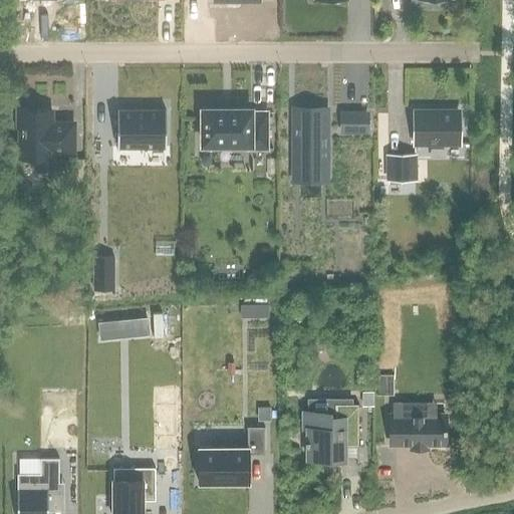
[(248,102),(200,102),(200,138),(246,138),(246,142),(264,142),(264,105),(248,105),(248,102)]
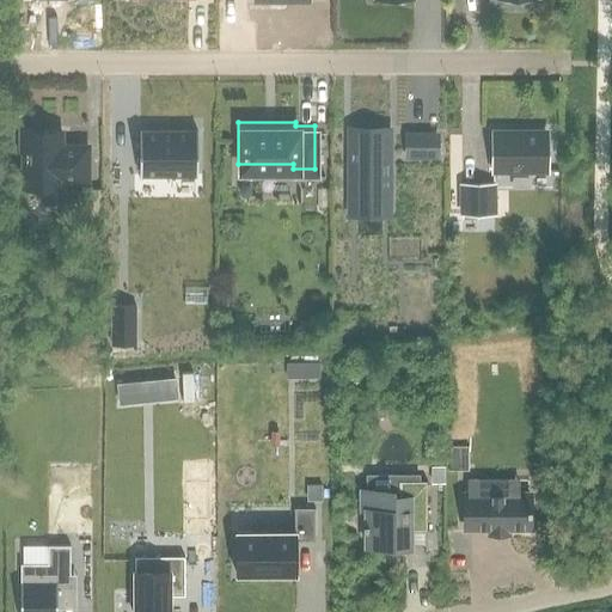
[(350,132),(350,199),(389,199),(389,132),(350,132)]
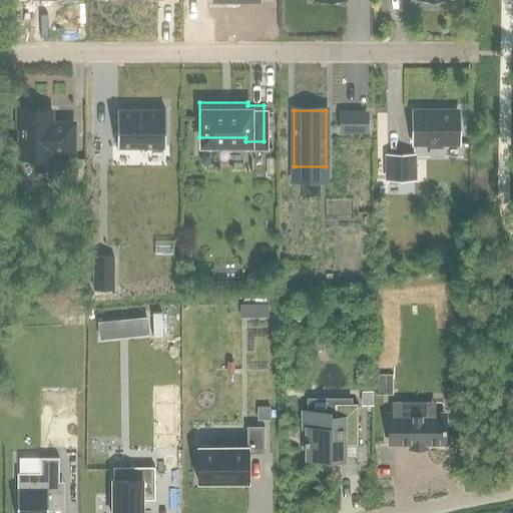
[(454,142),(458,142),(458,114),(426,114),(426,110),(413,110),(413,143),(417,143),(417,144),(429,144),(429,142),(441,142),(441,145),(454,145),(454,142)]
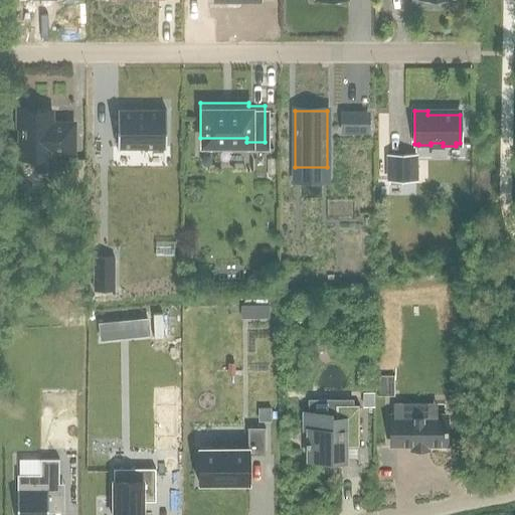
[(51,125),(51,112),(17,112),(17,129),(20,129),(20,159),(51,159),(51,152),(74,152),(74,125),(51,125)]
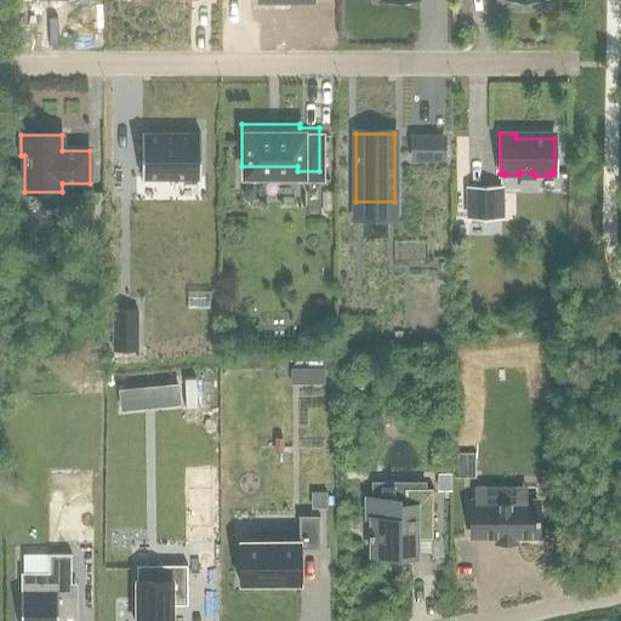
[(142,135),(142,178),(201,178),(201,135),(142,135)]
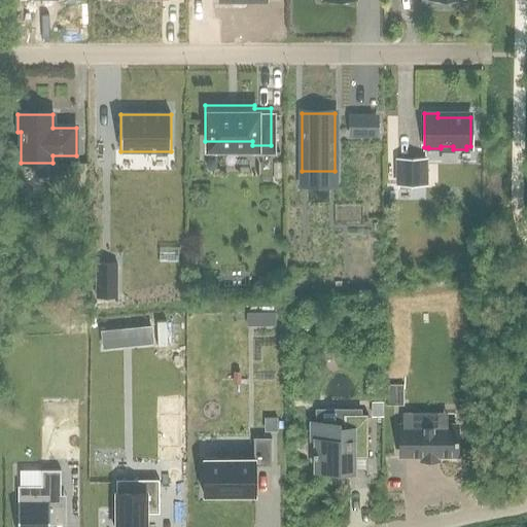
[(351,117),(351,134),(376,134),(376,117),(351,117)]
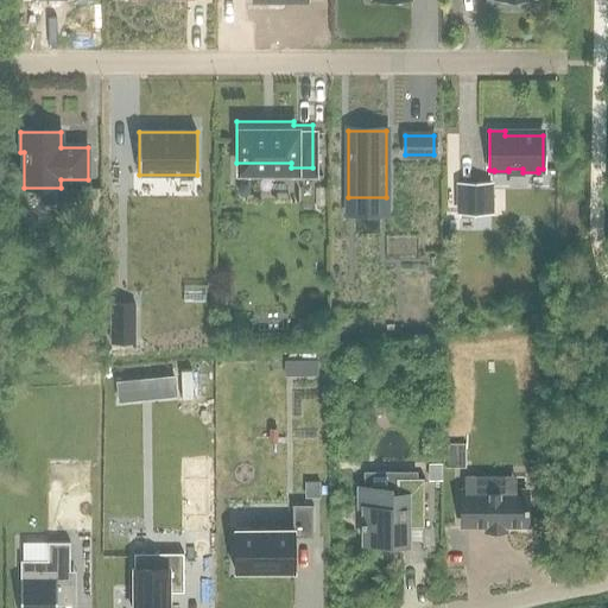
[(475,214),(492,214),(491,185),(474,185),(475,214)]
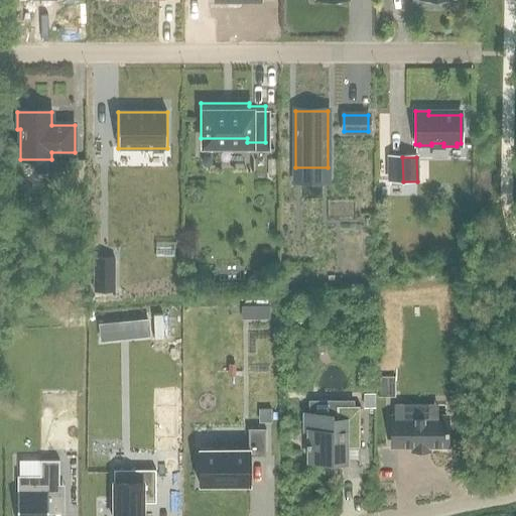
[(95,259),(95,290),(115,290),(115,259),(95,259)]
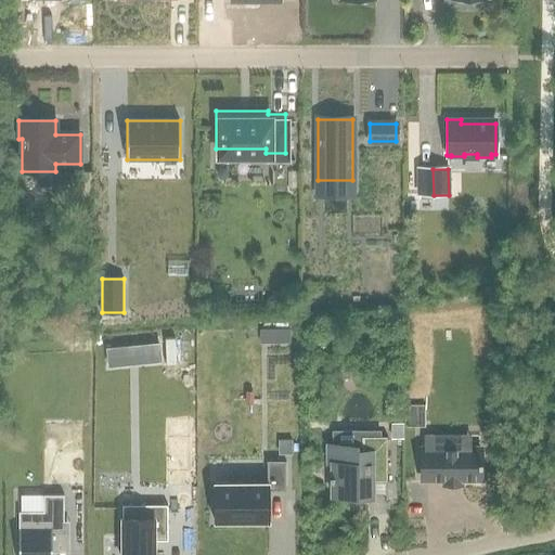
[(279,330),(279,344),(291,344),(291,330),(279,330)]
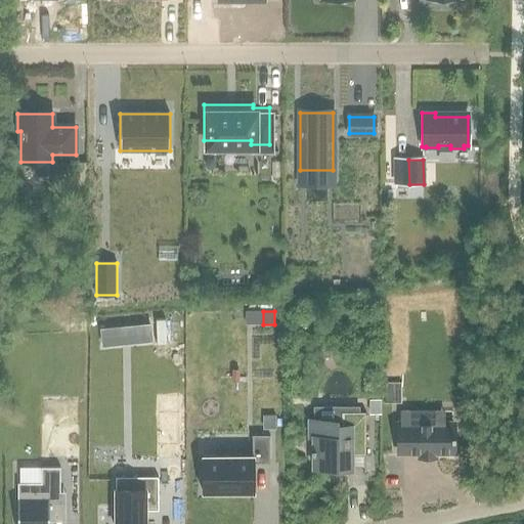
[(153,342),(150,324),(137,325),(138,343),(153,342)]
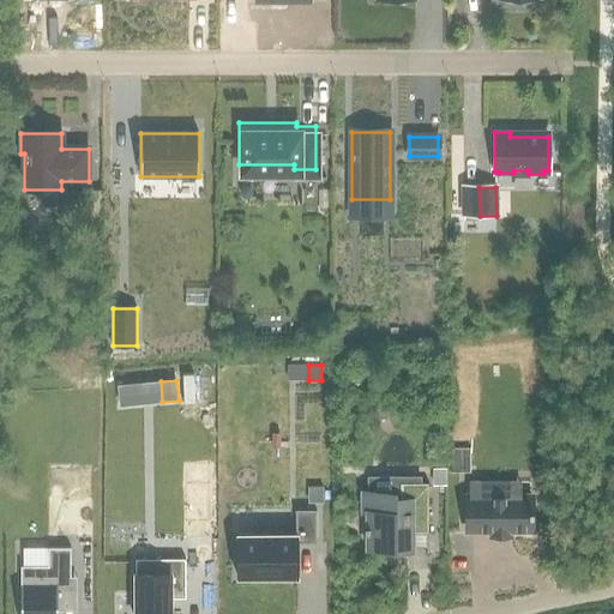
[(120,407),(137,404),(134,385),(119,386),(120,407)]
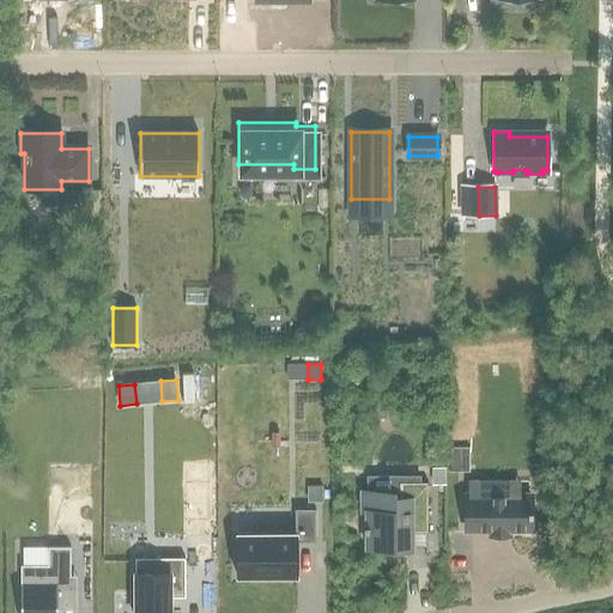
[(449,448),(449,472),(469,472),(469,448),(449,448)]
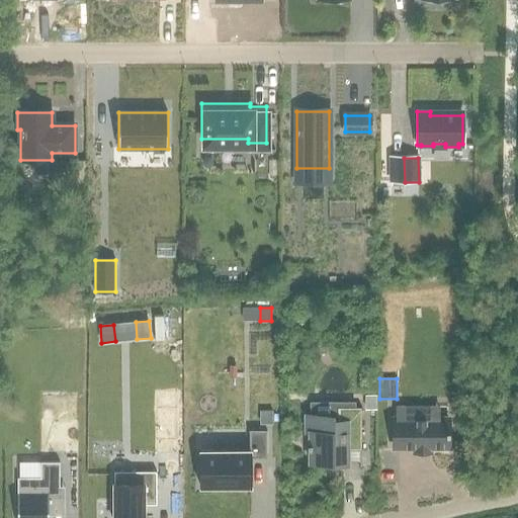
[(365,396),(365,410),(375,410),(376,396),(365,396)]
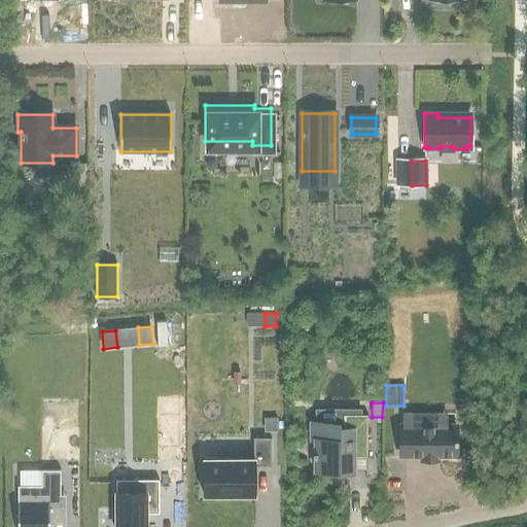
[(400,426),(400,455),(420,455),(423,455),(423,454),(437,454),(437,455),(440,455),(457,456),(457,443),(458,443),(458,438),(457,438),(457,425),(447,425),(424,425),(424,414),(403,414),(403,425),(400,426)]
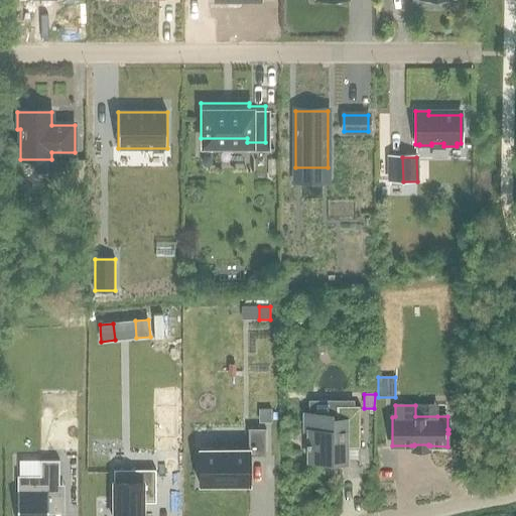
[(304,414),(304,431),(308,431),(308,443),(306,443),(306,447),(308,448),(308,461),(331,461),(331,463),(347,463),(347,448),(359,448),(360,448),(360,406),(336,406),(336,420),(332,420),(332,414),(304,414)]
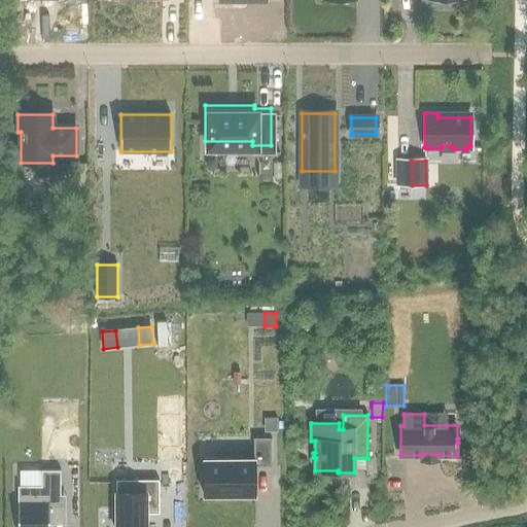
[(277,419),(265,419),(266,431),(278,431),(277,419)]
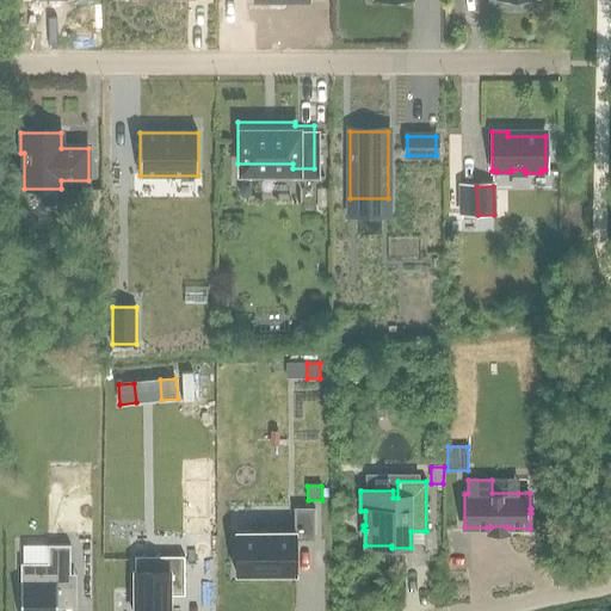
[(238,536),(239,578),(298,578),(297,545),(316,545),(316,511),(295,511),(295,536),(238,536)]
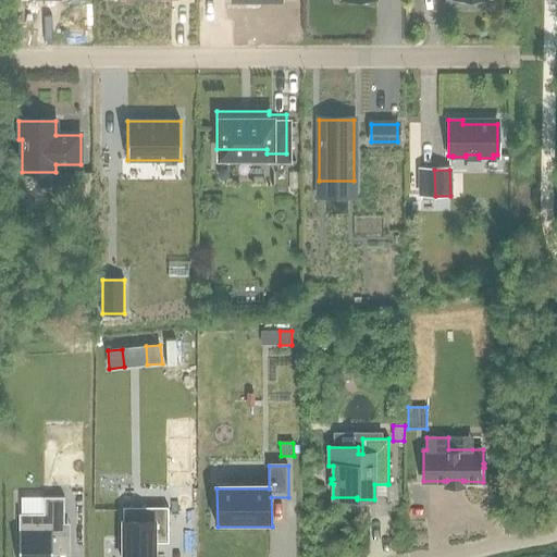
[(19,514),(17,556),(52,556),(53,535),(66,535),(65,497),(44,497),(45,514),(19,514)]
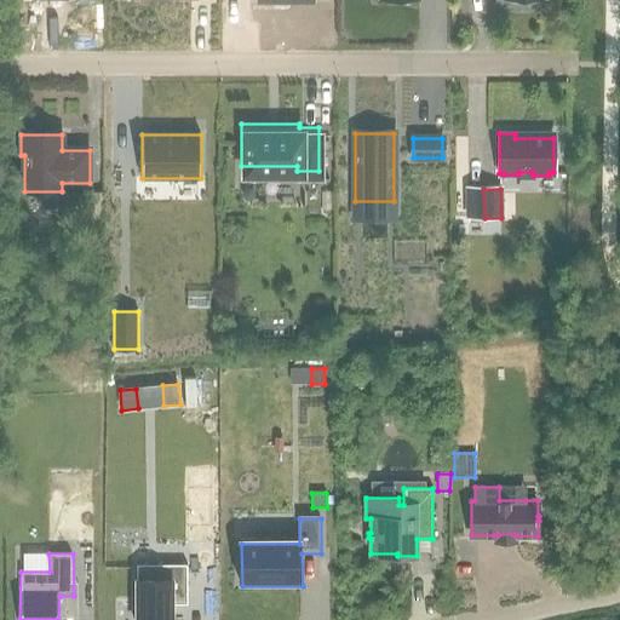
[(136,564),(136,619),(172,619),(173,596),(187,596),(187,564),(172,564),(136,564)]
